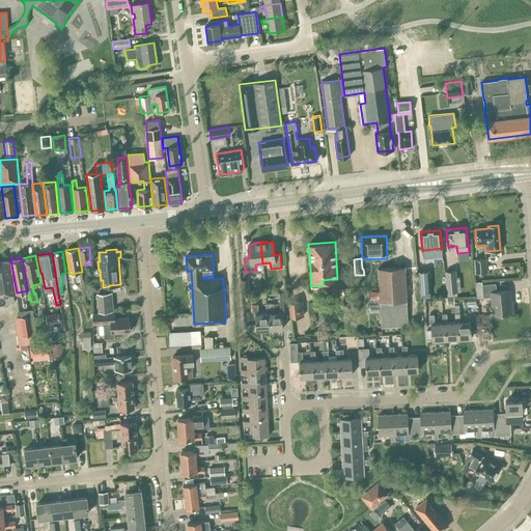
[(487,273),(486,258),(474,258),(475,274),(487,273)]
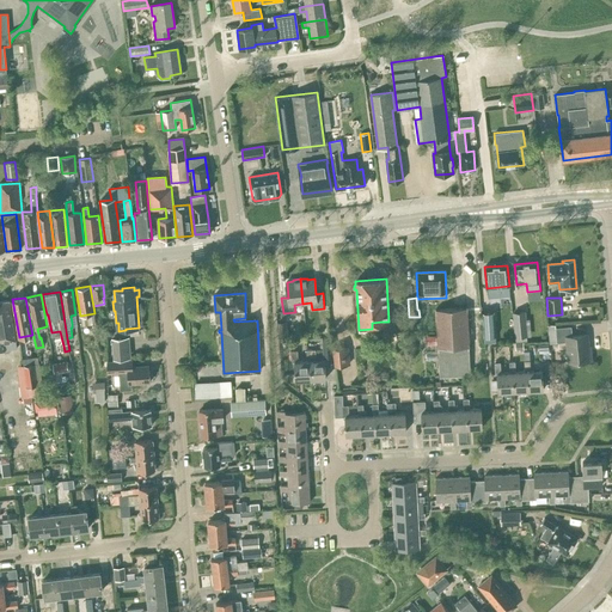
[(0,350),(5,350),(17,348),(10,300),(0,300),(0,350)]
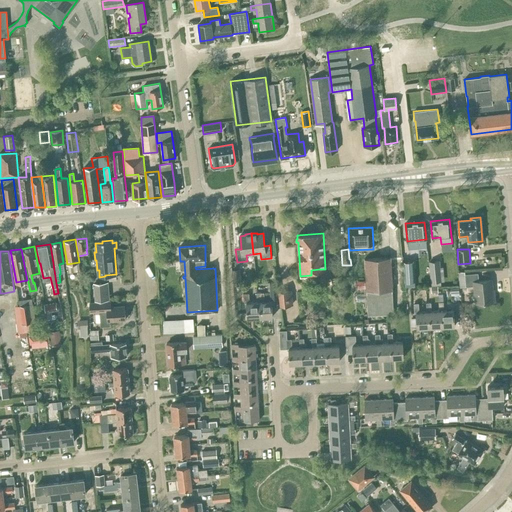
[(390,257),(364,259),(366,280),(366,288),(368,315),(394,314),(390,257)]
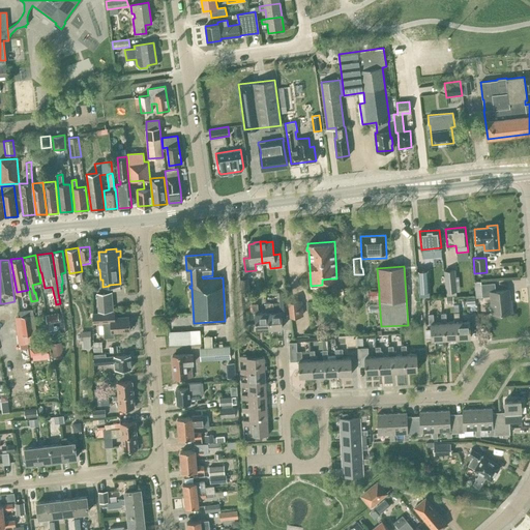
[(285,277),(284,269),(276,270),(276,278),(285,277)]
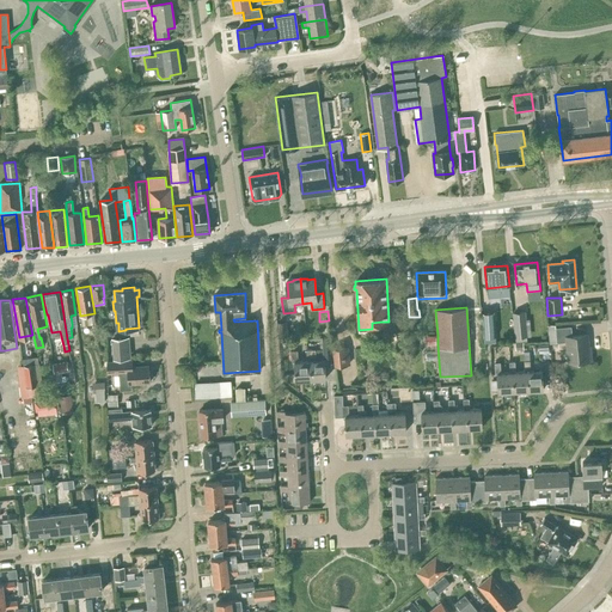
[(513,312),(514,337),(527,336),(526,311),(513,312)]
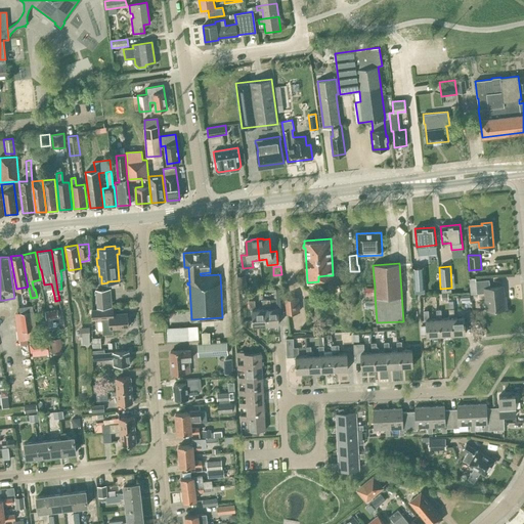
[(425,289),(424,271),(412,272),(413,289),(425,289)]
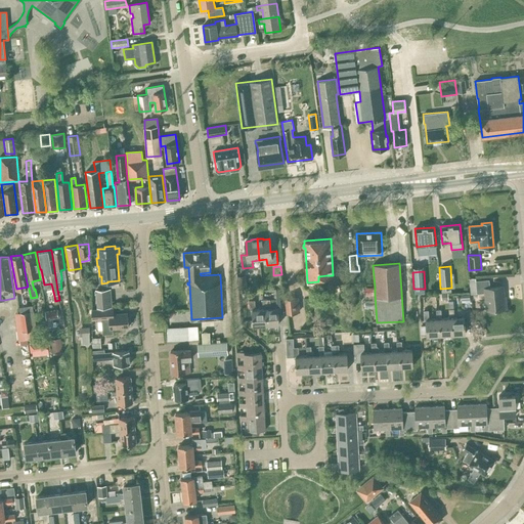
[(248,291),(246,275),(237,275),(239,292),(248,291)]
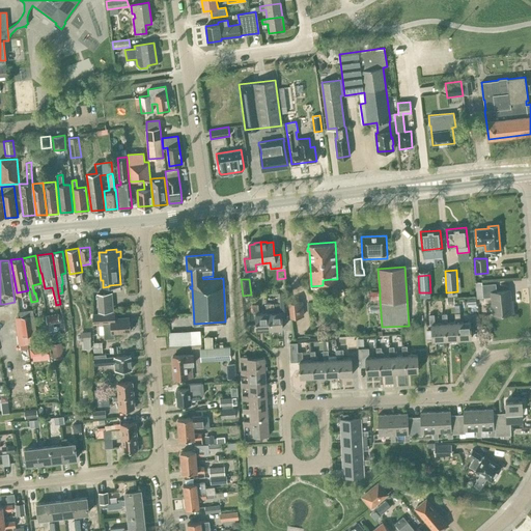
[(496,283),(482,284),(482,285),(481,281),(475,282),(476,298),(492,297),(494,314),(513,313),(512,304),(511,304),(510,290),(497,291),(496,283)]
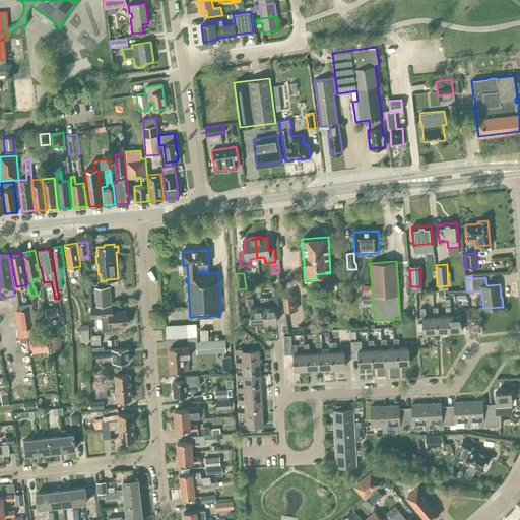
[(362,285),(362,293),(371,293),(371,284),(362,285)]
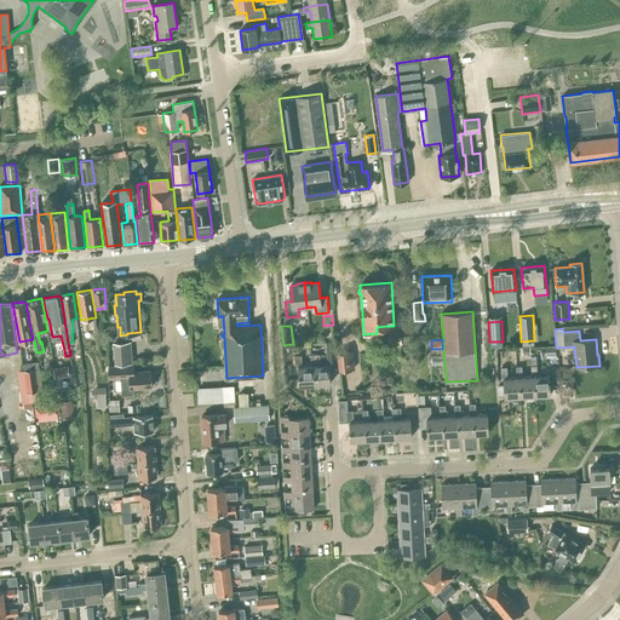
[(132,363),(131,342),(113,343),(115,365),(132,363)]
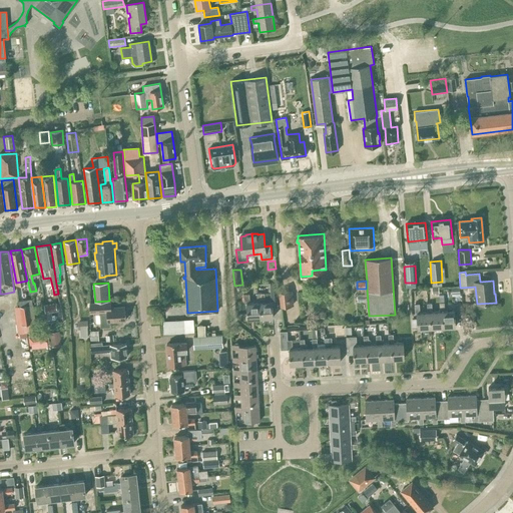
[(280,299),(279,283),(270,284),(271,299),(280,299)]
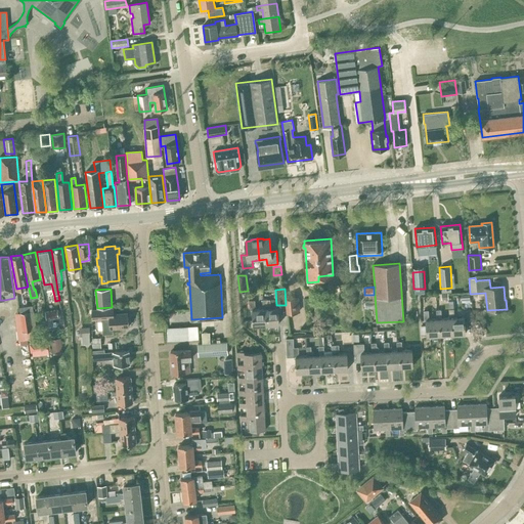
[(298,298),(286,299),(287,312),(299,311),(298,298)]
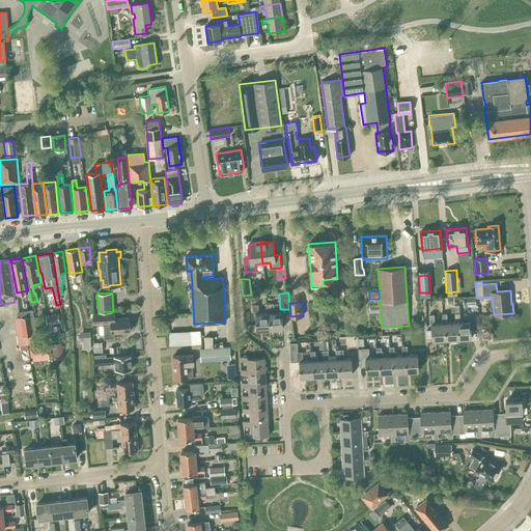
[(445,323),(443,323),(442,314),(442,303),(435,304),(436,320),(437,320),(437,324),(435,324),(435,314),(429,314),(429,325),(431,325),(431,329),(432,338),(432,340),(446,339),(445,323)]
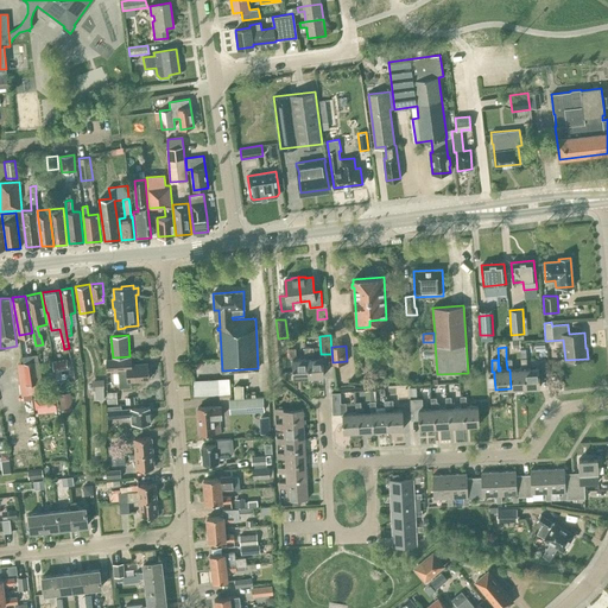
[(308,359),(305,359),(296,359),(296,348),(290,349),(291,360),(292,360),(293,378),(309,377),(308,359)]
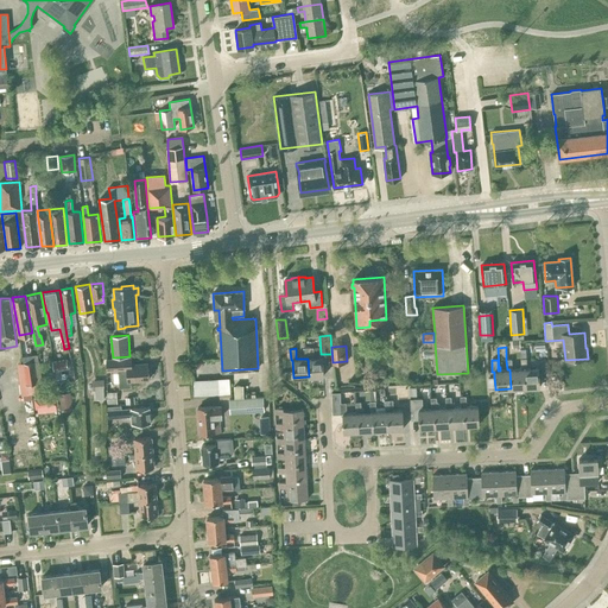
[(309,377),(324,377),(323,358),(311,358),(310,348),(305,348),(305,359),(308,359),(309,377)]
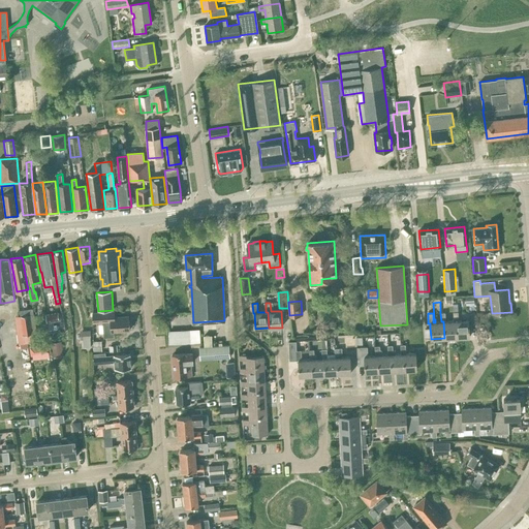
[(113,332),(129,330),(128,316),(114,317),(114,311),(93,313),(93,322),(102,321),(104,337),(113,336),(113,332)]
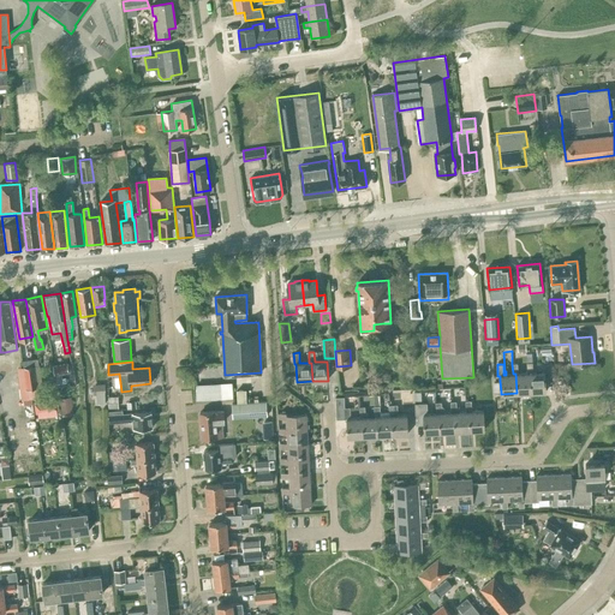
[(530,374),(527,374),(518,374),(518,363),(512,364),(513,374),(515,374),(517,393),(531,392),(530,374)]
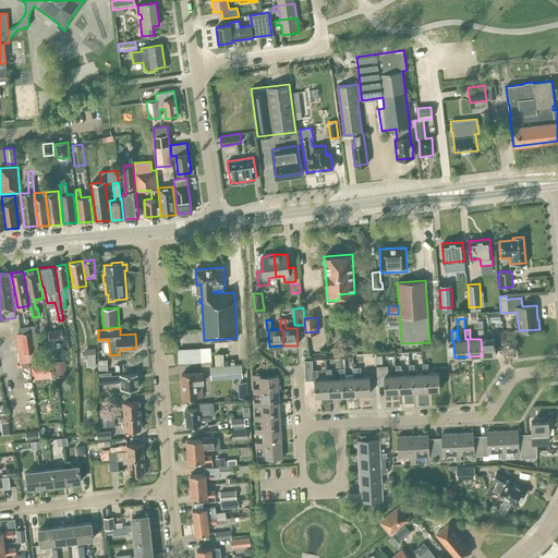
[(482,355),(496,355),(495,338),(484,338),(483,329),(478,329),(478,339),(481,339),(482,355)]
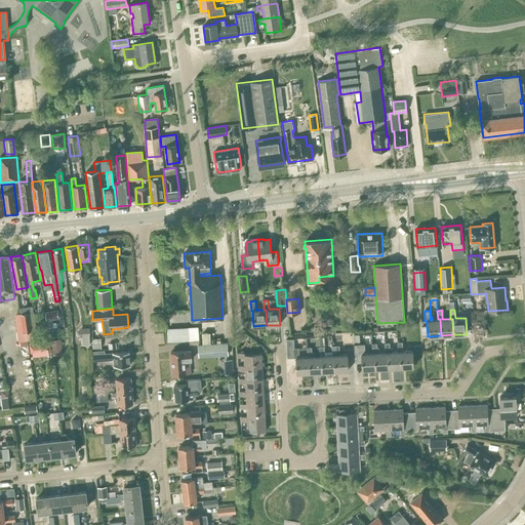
[(58,318),(57,311),(45,313),(46,320),(58,318)]
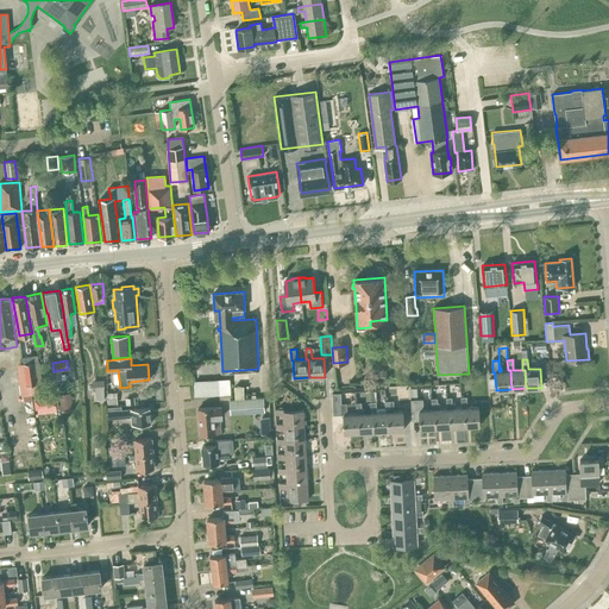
[(24,364),(23,364),(27,395),(39,394),(35,363),(24,364)]
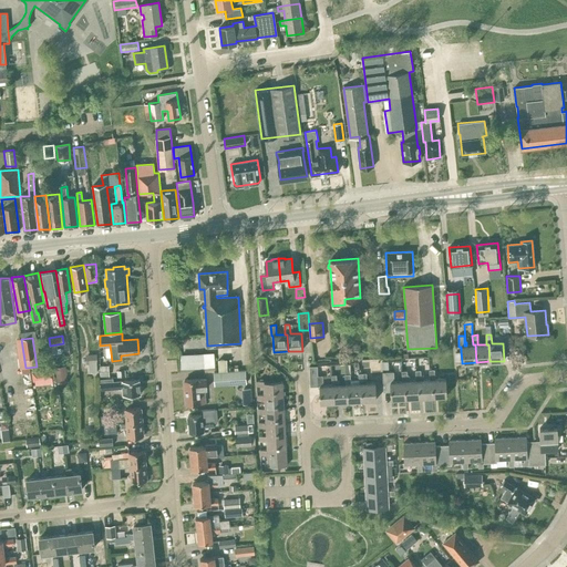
[(216,350),(182,351),(182,368),(217,367),(216,350)]
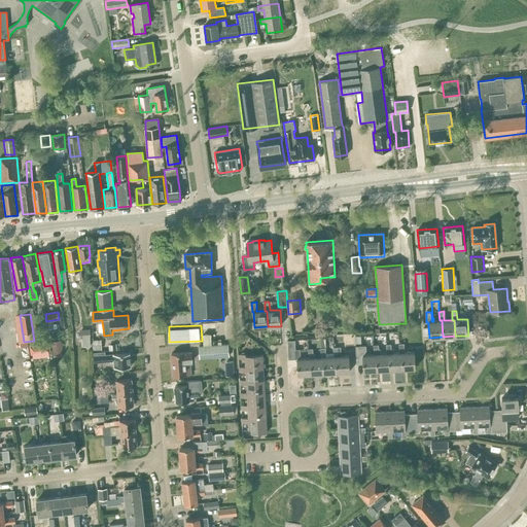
[(91,339),(90,328),(79,329),(79,339),(91,339)]
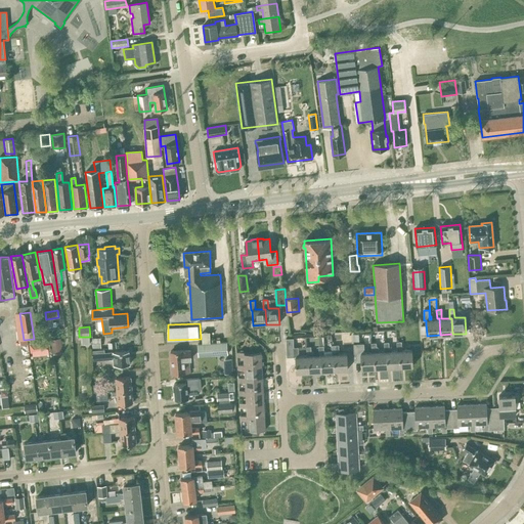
[(236,335),(244,340),(248,334),(242,329),(236,335)]
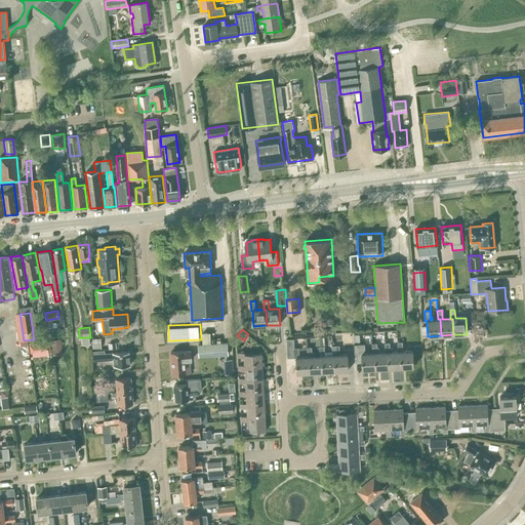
[(209,332),(202,332),(202,344),(210,344),(209,332)]
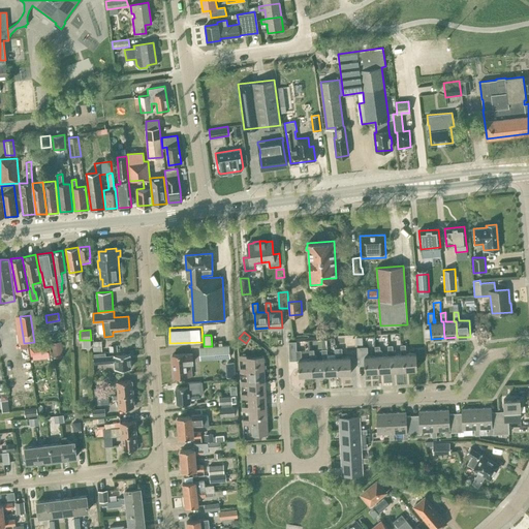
[(102,351),(101,340),(93,341),(93,351),(102,351)]
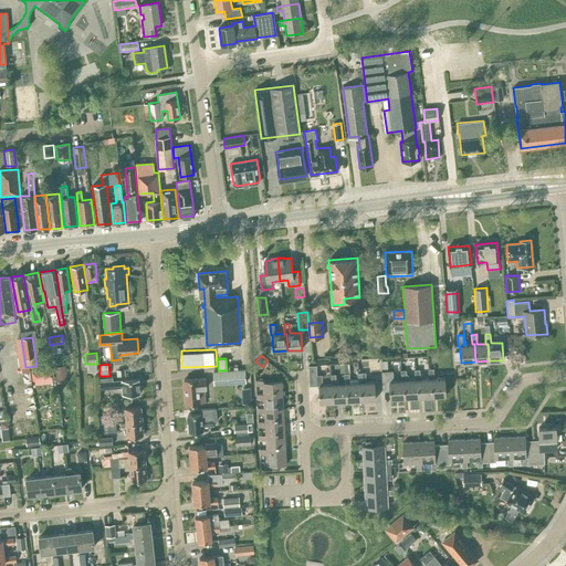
[(322,375),(317,375),(316,365),(308,366),(310,386),(320,385),(320,402),(334,401),(333,384),(331,384),(323,385),(322,375)]
